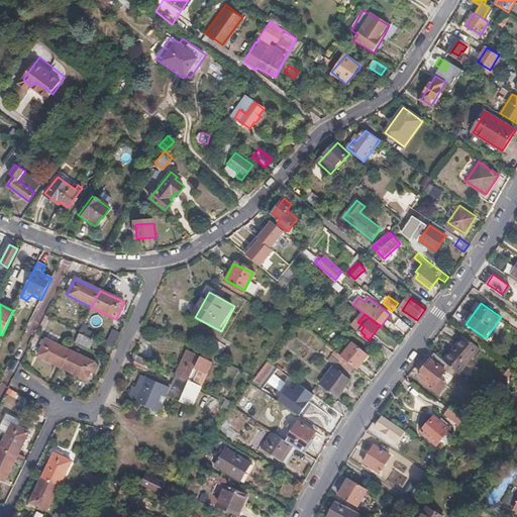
[(107,345),(116,348),(121,332),(113,329),(107,345)]
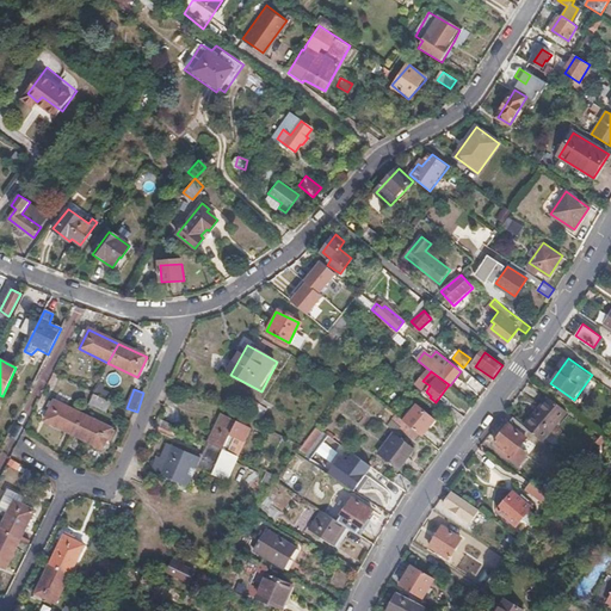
[(106,412),(111,402),(93,394),(88,403),(106,412)]
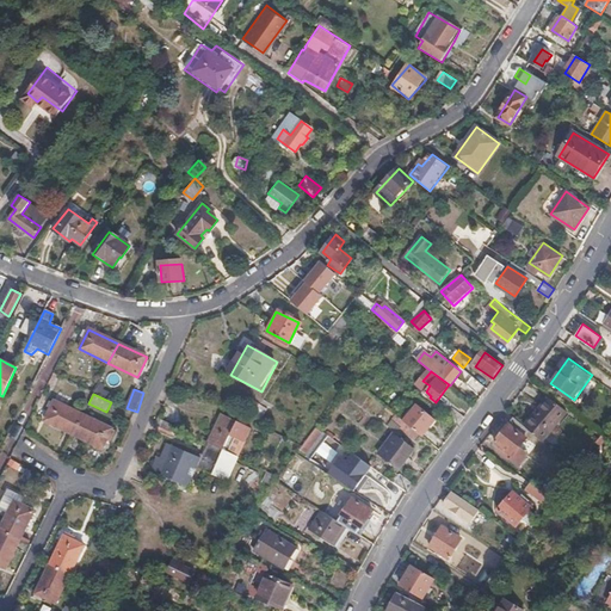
[(542,440),(566,412),(549,397),(538,412),(536,411),(524,425),(528,427),(542,440)]
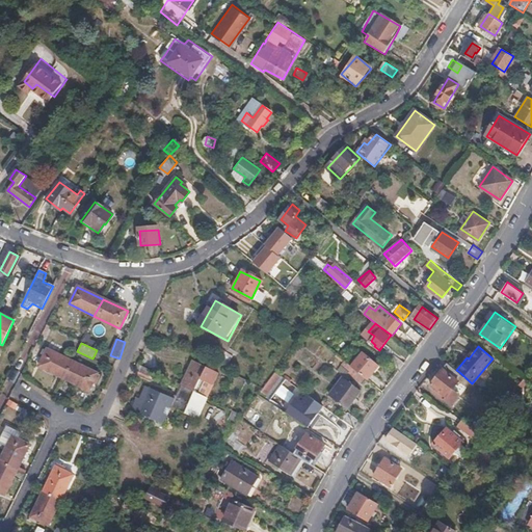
[(64,378),(73,361),(48,349),(38,366),(64,378)]
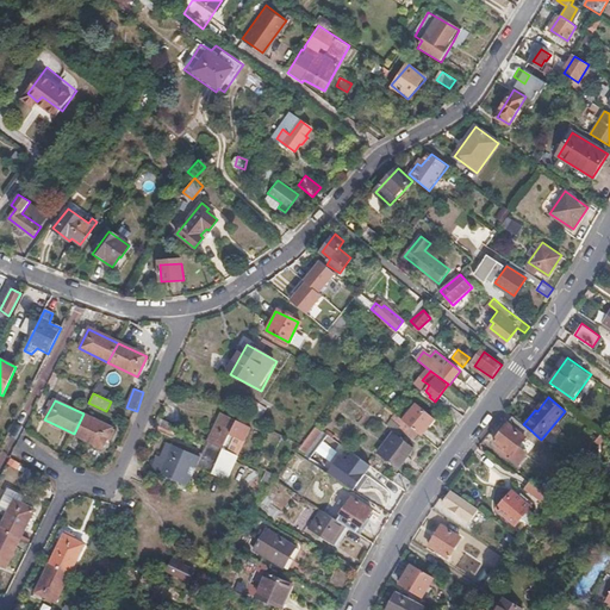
[(422,434),(433,418),(415,404),(404,418),(419,431),(422,434)]
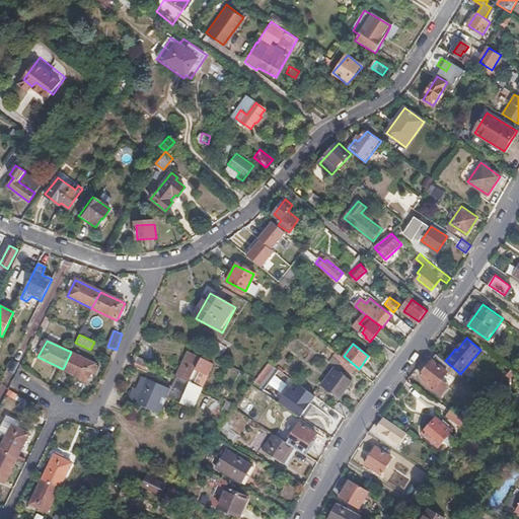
[(395,353),(385,345),(380,352),(390,360),(395,353)]
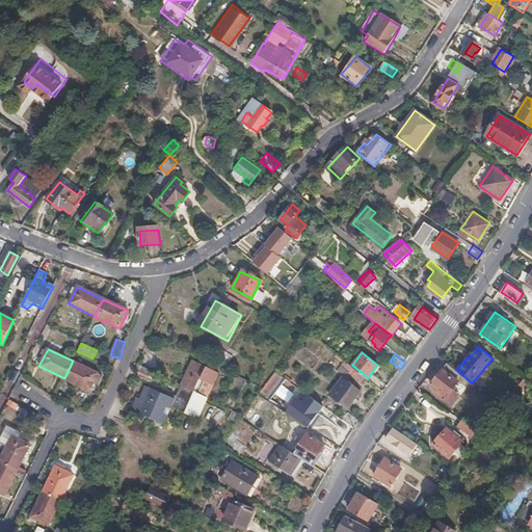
[(218,371),(192,358),(187,369),(188,370),(201,376),(213,381),(218,371)]
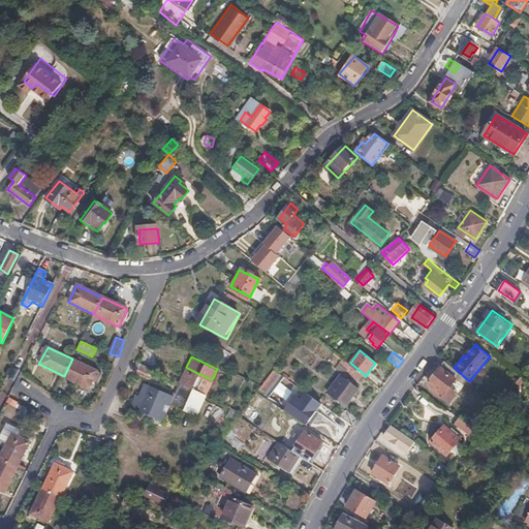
[(364,374),(350,363),(343,358),(339,363),(359,379),(364,374)]
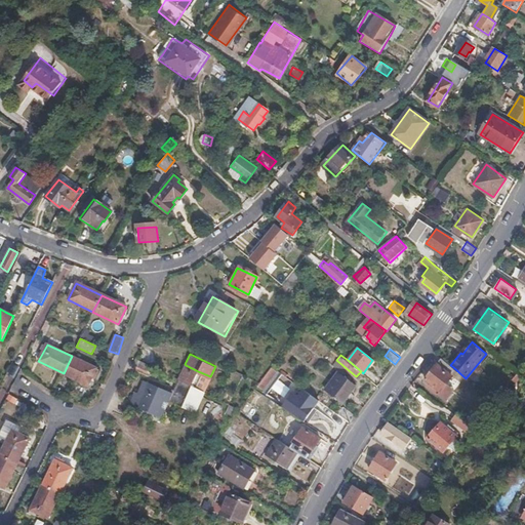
[(88,386),(96,368),(72,356),(64,373),(88,386)]
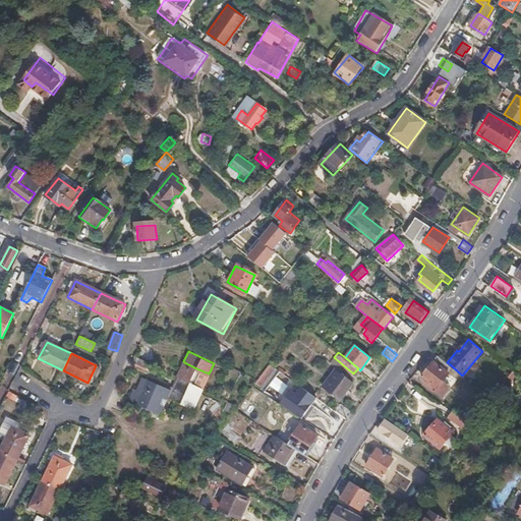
[(448,372),(445,370),(450,364),(447,362),(438,354),(421,374),(437,386),(436,387),(443,393),(448,388),(441,382),(448,372)]
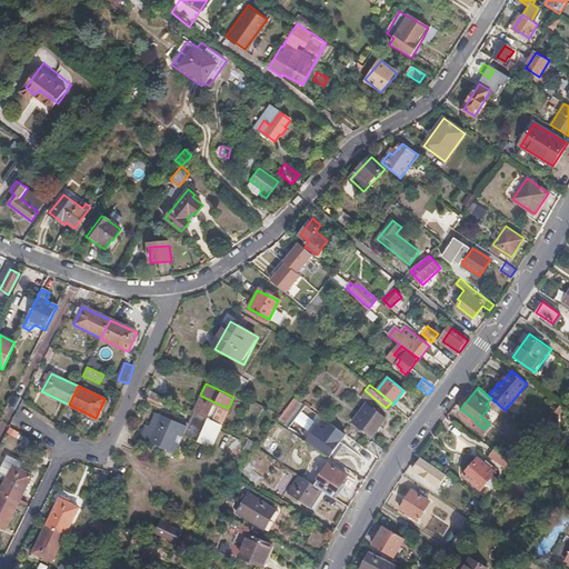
[(148,390),(146,400),(163,403),(165,393),(148,390)]
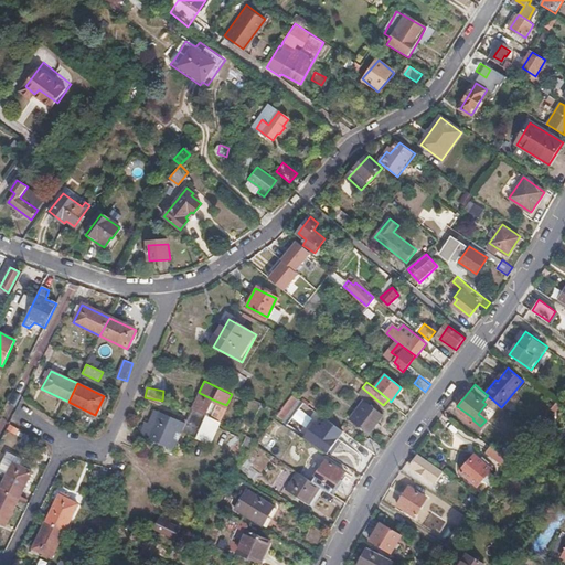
[(206,416),(213,400),(200,393),(195,401),(198,402),(193,409),(206,416)]
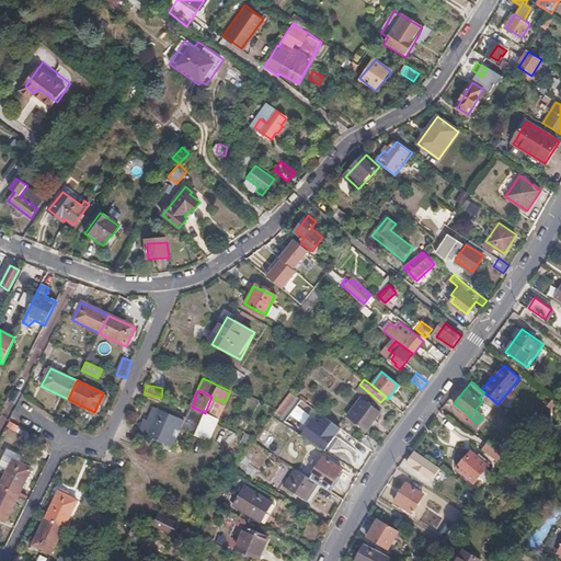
[(366,430),(380,411),(362,397),(348,415),(366,430)]
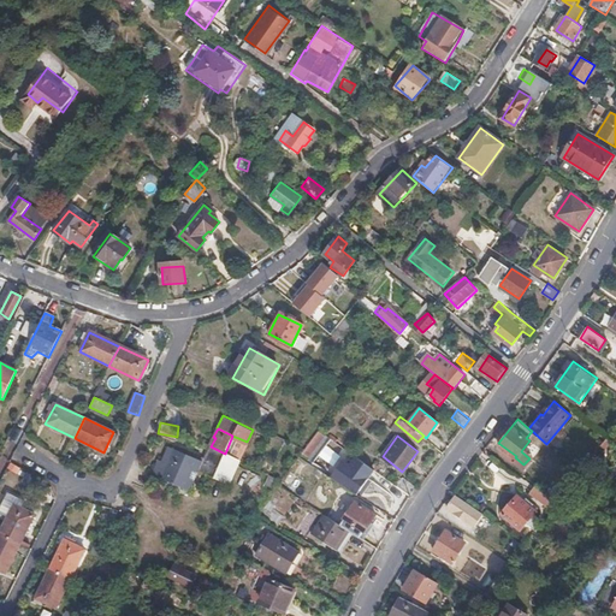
[(238,461),(225,454),(211,446),(203,462),(167,448),(160,463),(157,462),(152,475),(190,492),(199,472),(227,484),(238,461)]
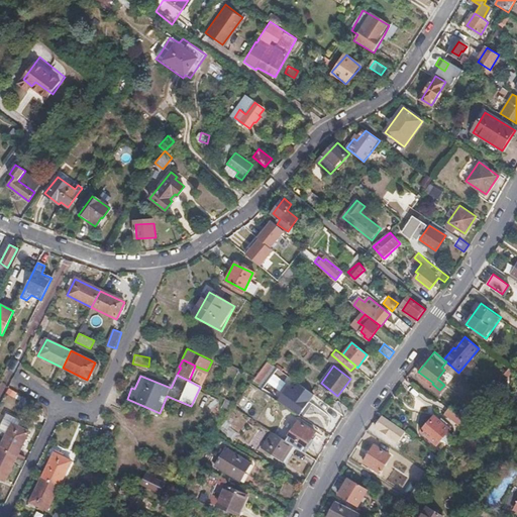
[(297,383),(293,390),(287,386),(277,401),(299,416),(314,394),(297,383)]
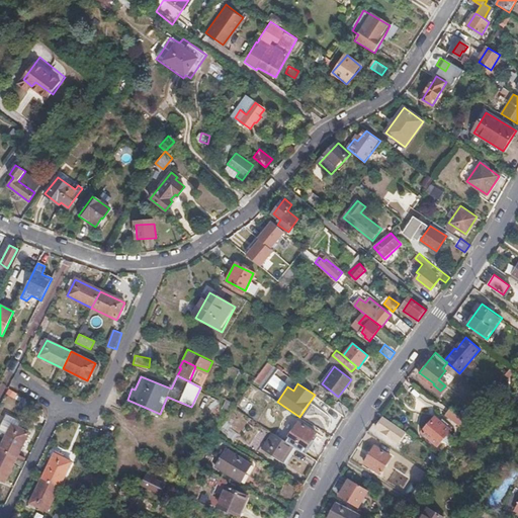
[(242,414),(251,401),(244,396),(234,409),(242,414)]
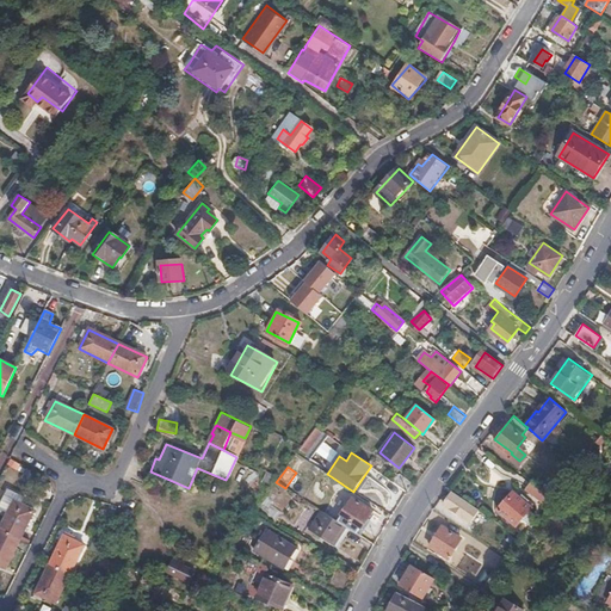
[(413,483),(399,473),(393,481),(407,491),(413,483)]
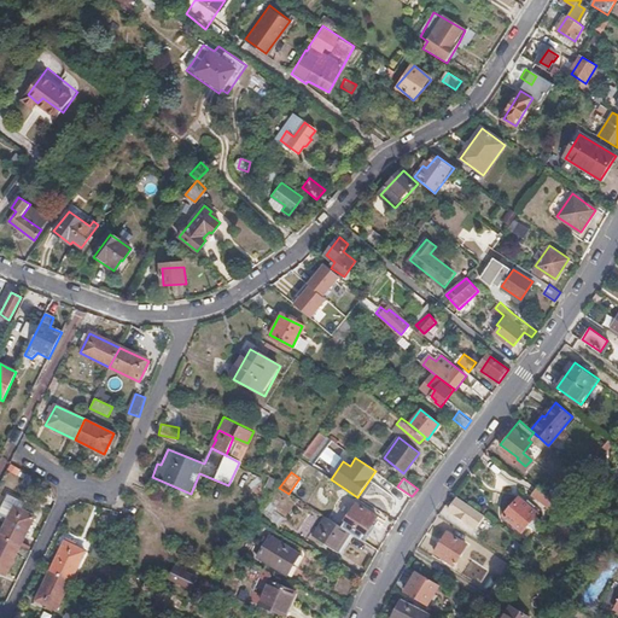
[(559,506),(537,489),(532,495),(554,512),(559,506)]
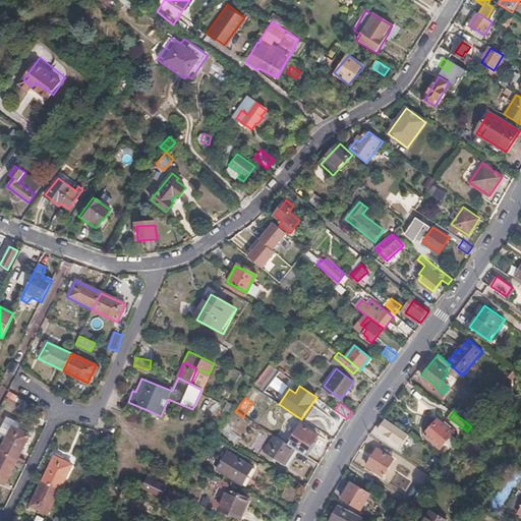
[(407,436),(384,419),(378,427),(401,444),(407,436)]
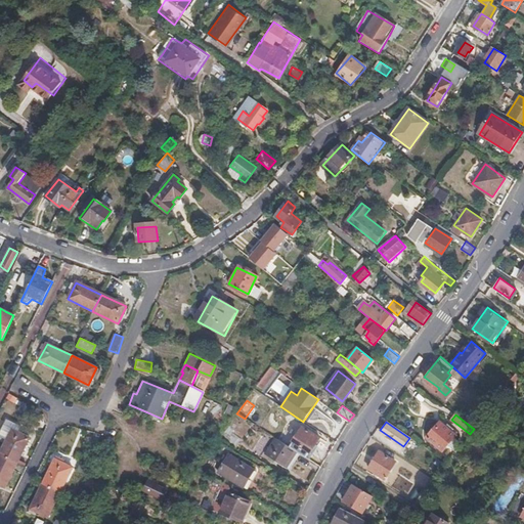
[(455,435),(441,422),(428,437),(441,450),(455,435)]
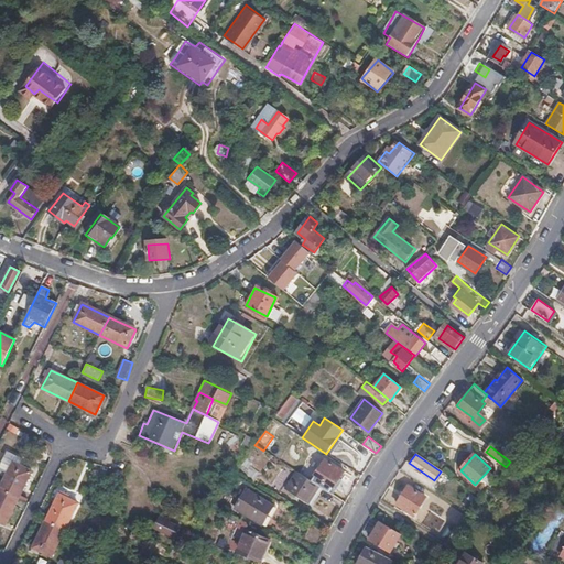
[(19,498),(32,472),(4,457),(0,465),(0,468),(8,473),(7,477),(0,488),(19,498)]
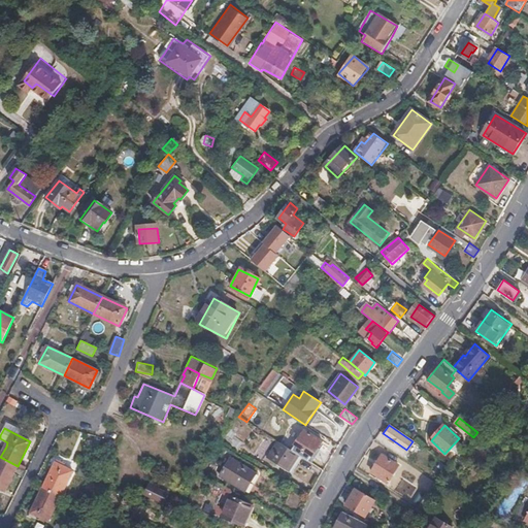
[(312,456),(323,441),(305,429),(296,443),(312,456)]
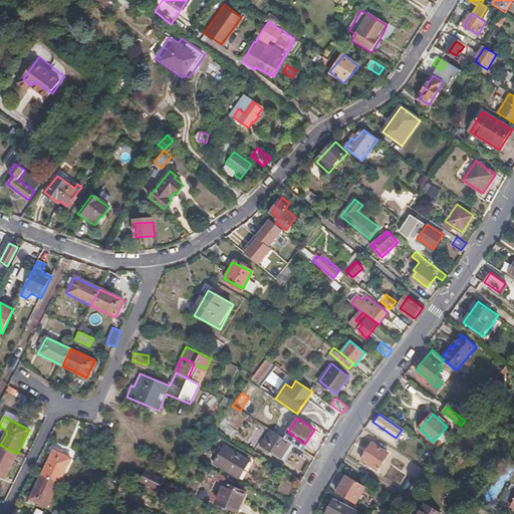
[(281,458),(291,442),(270,429),(260,445),(281,458)]
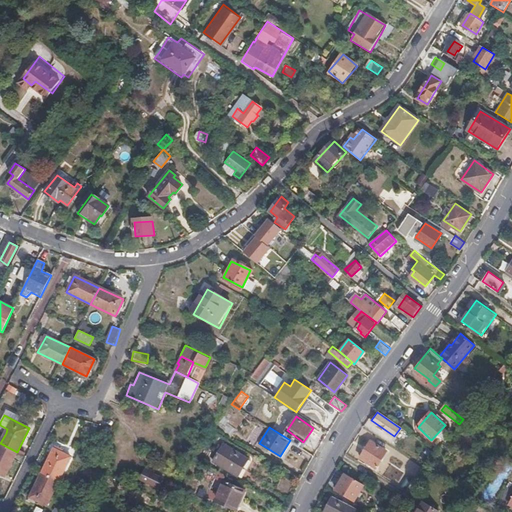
[(375,467),(385,451),(370,441),(360,457),(375,467)]
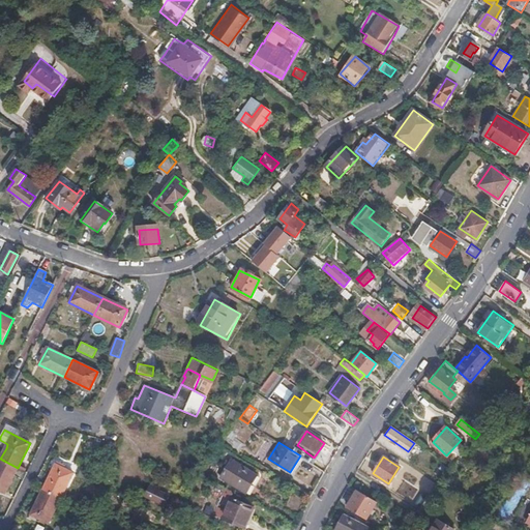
[(0,490),(5,493),(18,468),(0,459),(0,490)]
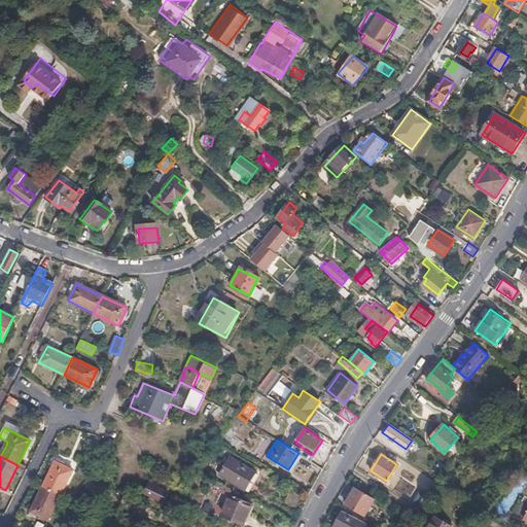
[(247,491),(257,473),(232,458),(221,476),(247,491)]
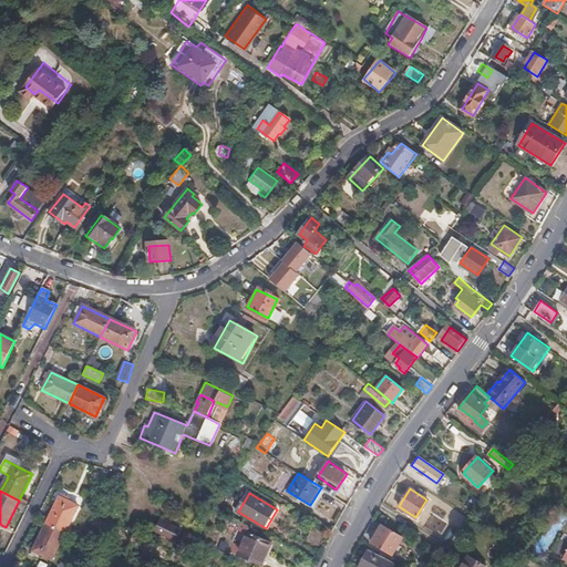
[(65,533),(79,506),(60,496),(47,523),(65,533)]
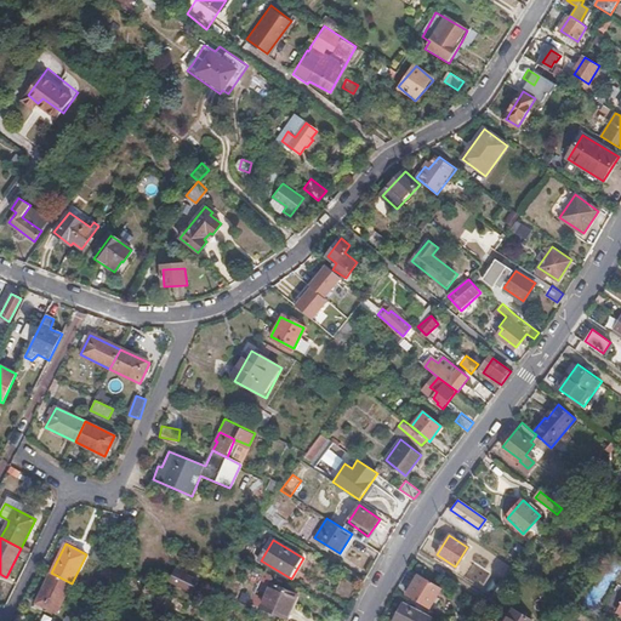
[(195,593),(201,580),(189,574),(191,571),(182,567),(175,584),(195,593)]
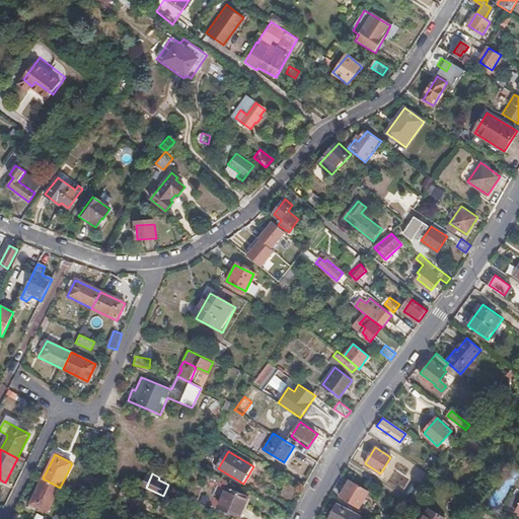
[(48,512),(60,488),(43,478),(30,503),(48,512)]
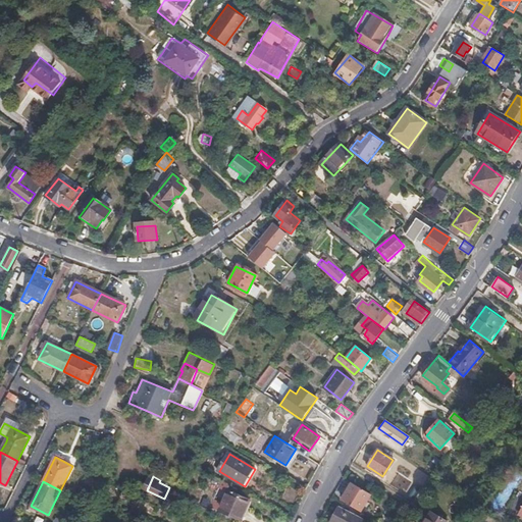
[(361,510),(370,494),(351,482),(342,500),(361,510)]
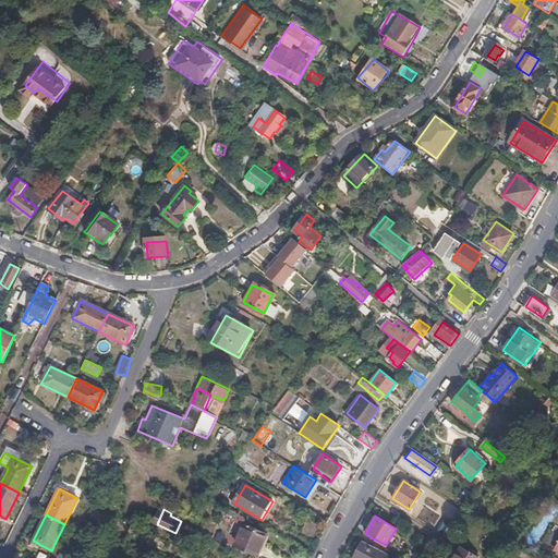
[(318,545),(328,526),(315,519),(304,537),(318,545)]
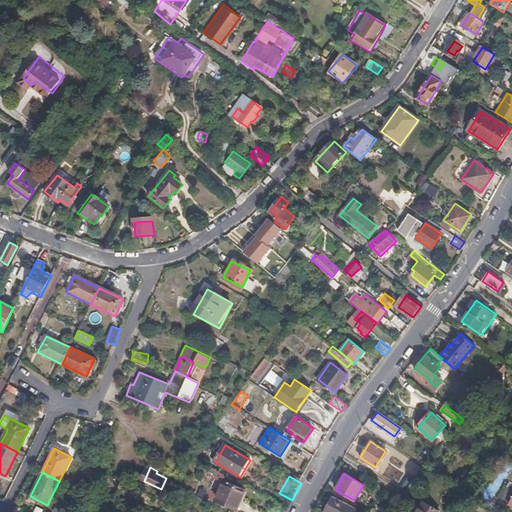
[(237,509),(244,491),(223,482),(216,501),(237,509)]
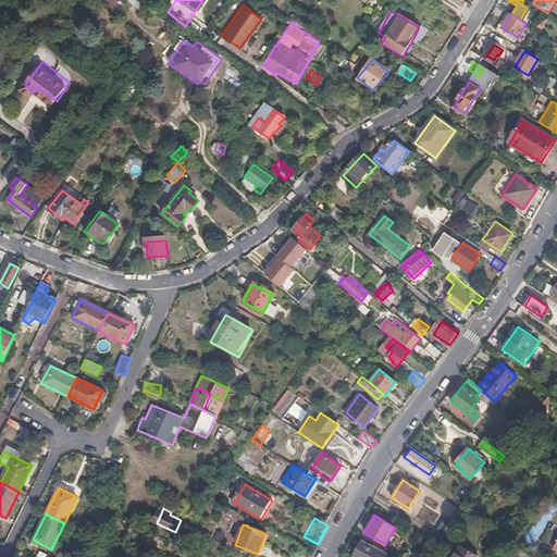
[(385,556),(387,553),(362,540),(353,556),(385,556)]
